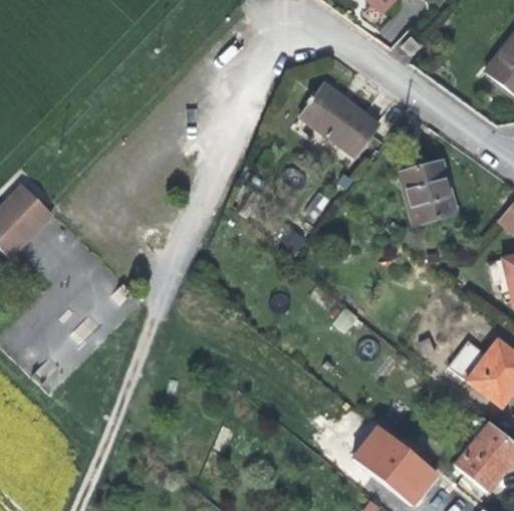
[(362,0),(378,15),(394,0),(362,0)]
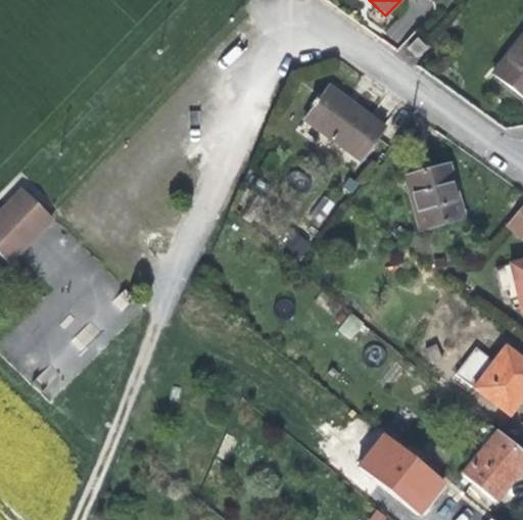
[(522,34),(491,74),(522,100),(522,34)]
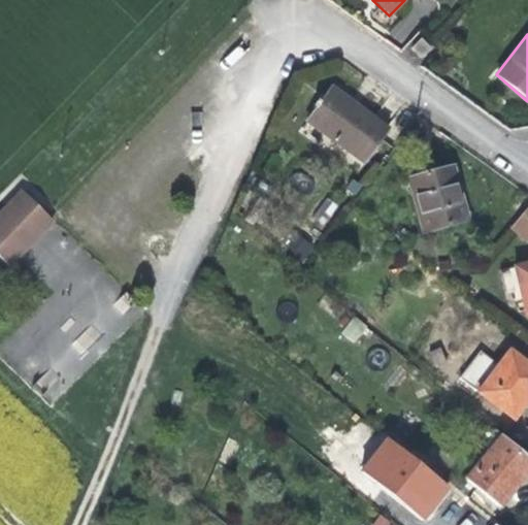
[(422,60),(430,51),(423,43),(414,53),(422,60)]
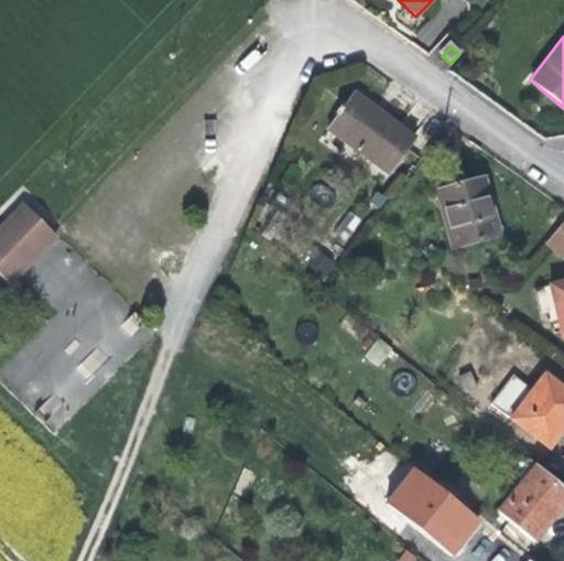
[(389,168),(412,130),(380,110),(349,92),(325,126),(389,168)]
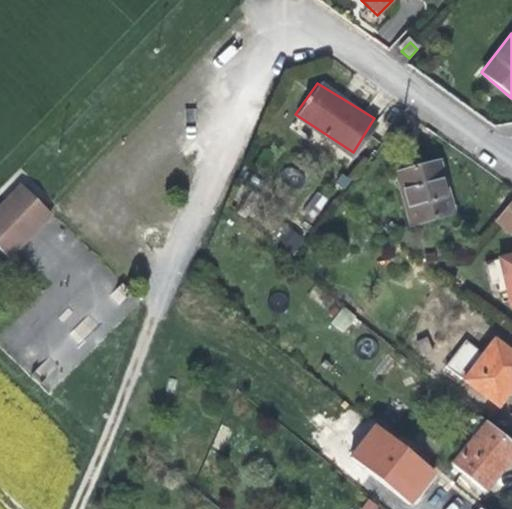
[(448,184),(441,158),(397,172),(413,223),(456,212),(448,184)]
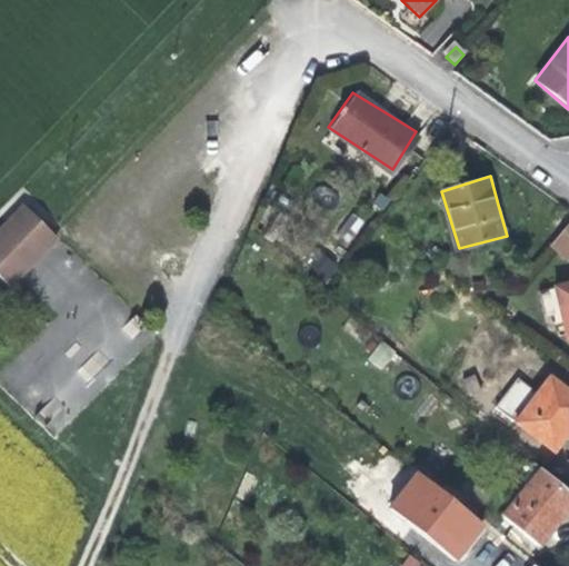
[(19,202),(8,216),(15,224),(0,239),(0,284),(5,288),(55,238),(19,202)]
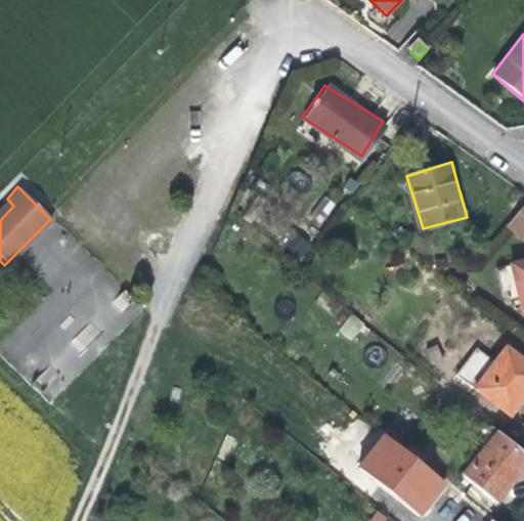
[(0,220),(13,206),(7,199),(0,206),(0,220)]
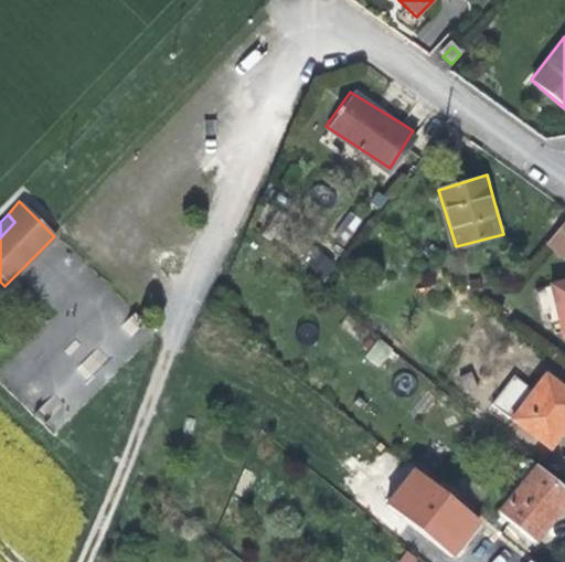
[(564,255),(564,219),(548,242),(564,255)]
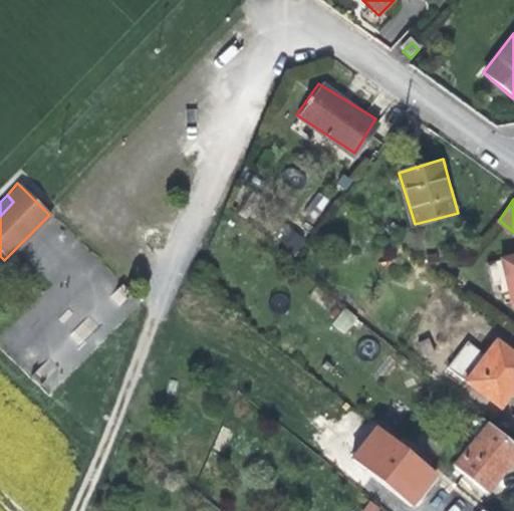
[(295,250),(305,237),(289,225),(279,238),(295,250)]
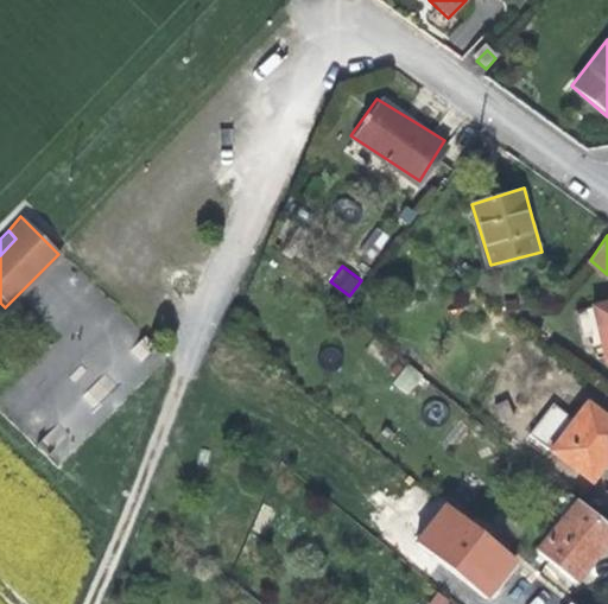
[(607,297),(594,300),(607,349),(607,297)]
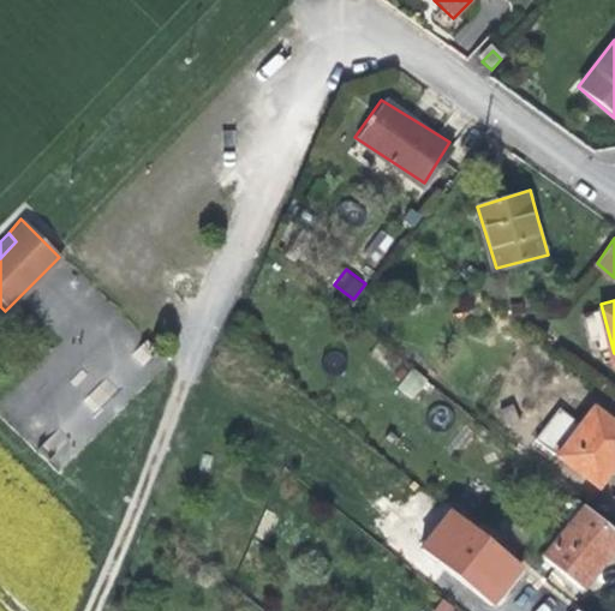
[(417,395),(427,373),(408,366),(399,388),(417,395)]
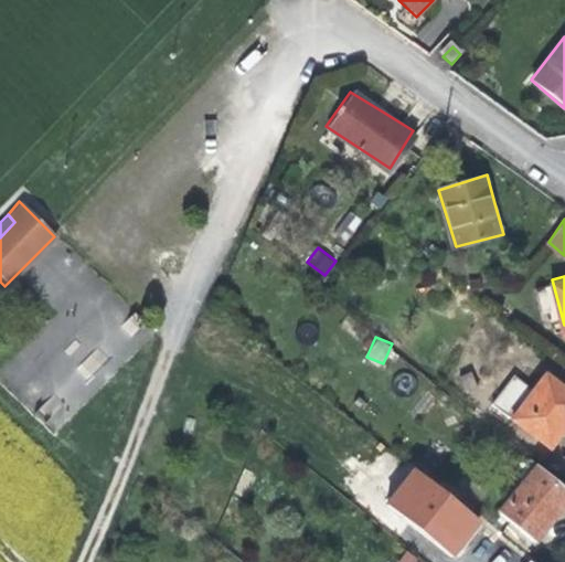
[(476,384),(470,366),(457,369),(461,388),(476,384)]
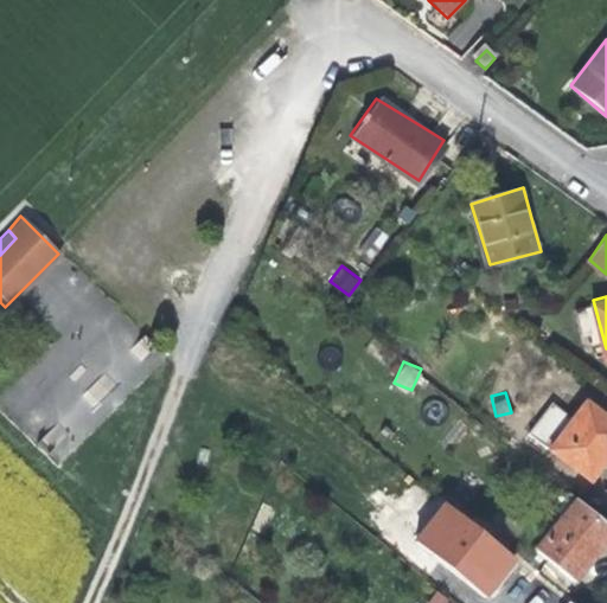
[(606,455),(606,418),(587,402),(574,417),(553,401),(529,431),(588,480),(606,455)]
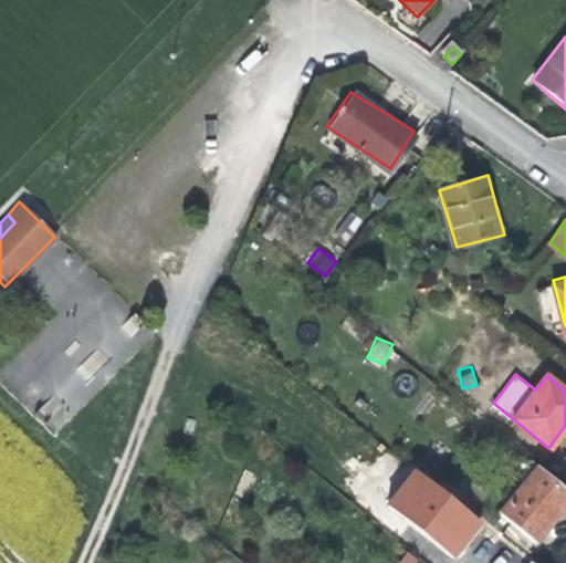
[(554,518),(565,502),(565,486),(538,464),(499,517),(533,543),(554,518)]
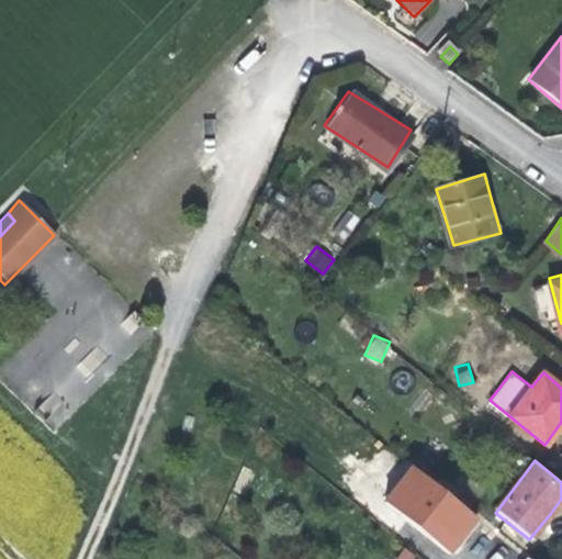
[(412,461),(383,495),(454,552),(482,517),(412,461)]
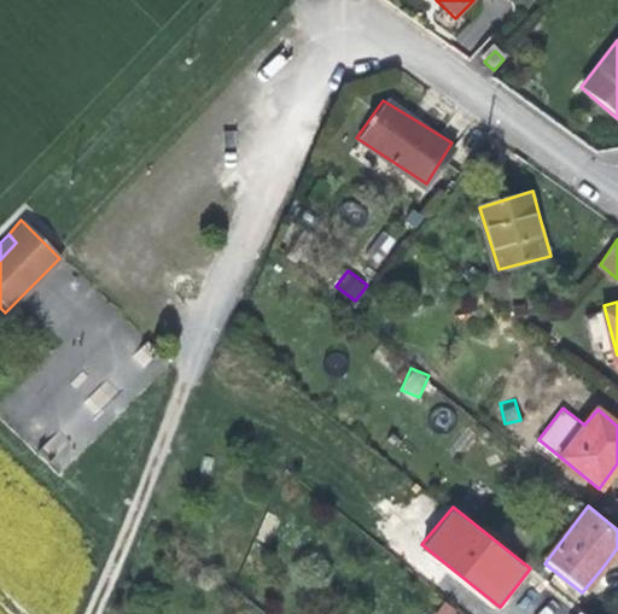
All buildings are outlined.
